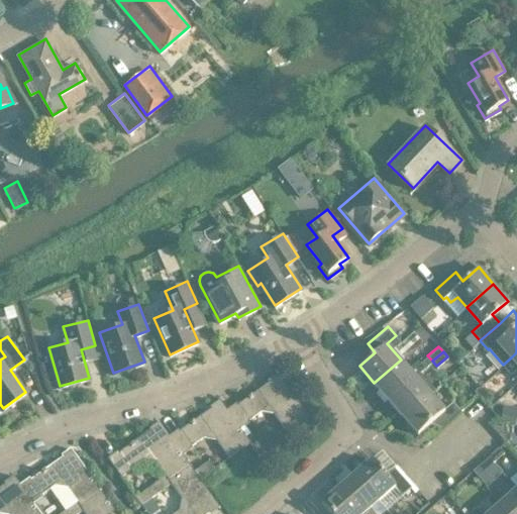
[(516,352),(511,357),(503,365),(509,371),(513,371),(516,367),(516,352)]
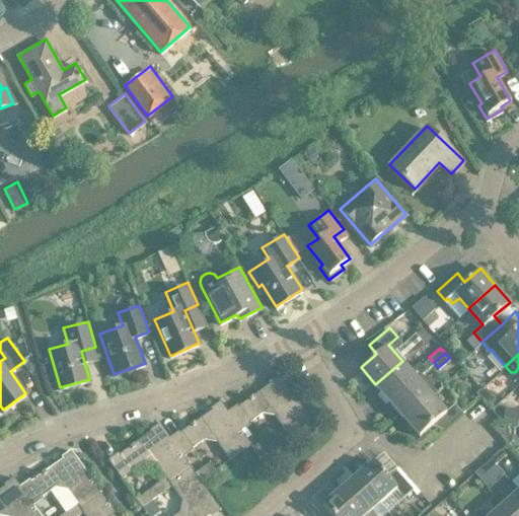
[(410,369),(402,361),(375,384),(390,400),(422,373),(422,372),(426,368),(419,360),(410,369)]
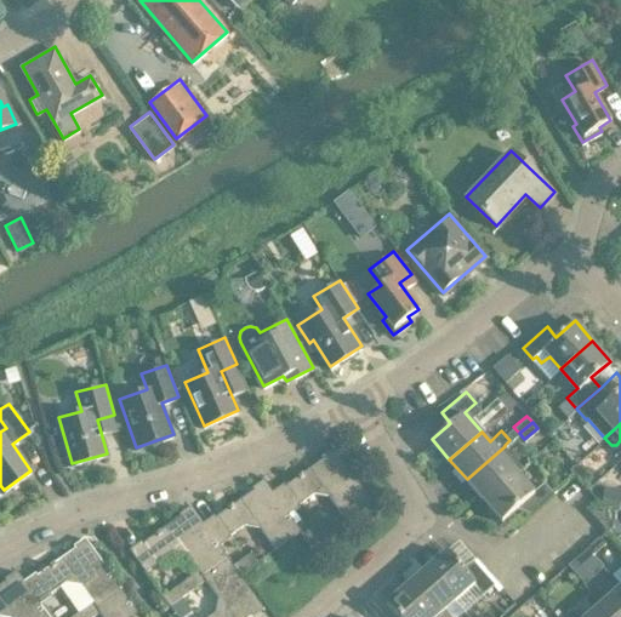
[(522,466),(505,446),(467,479),(484,498),(516,470),(522,466)]
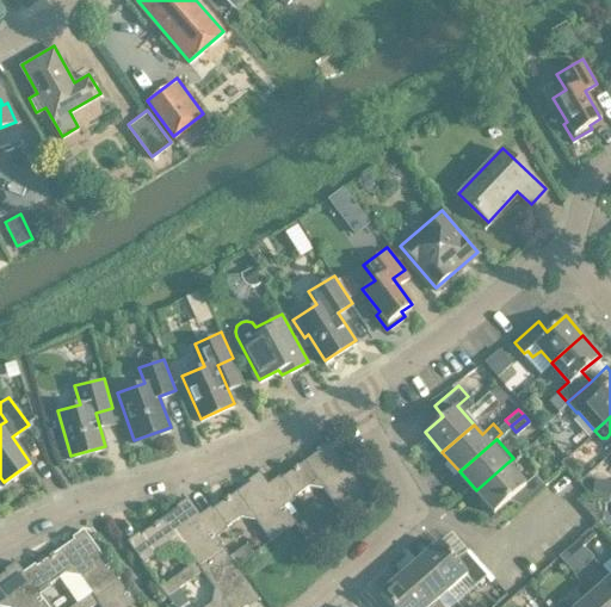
[(364,490),(329,441),(270,483),(283,502),(309,483),(323,485),(339,508),(364,490)]
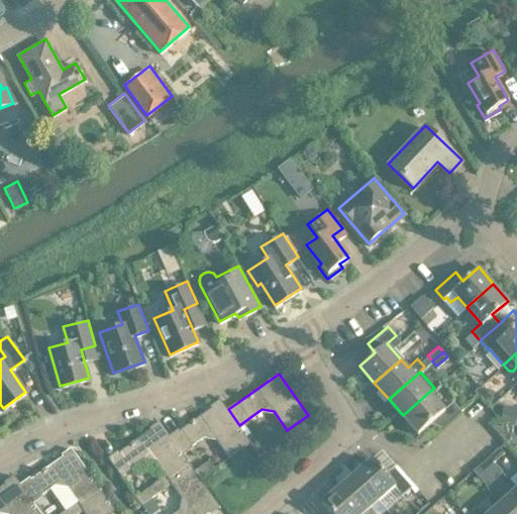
[(485,400),(490,395),(481,385),(475,390),(485,400)]
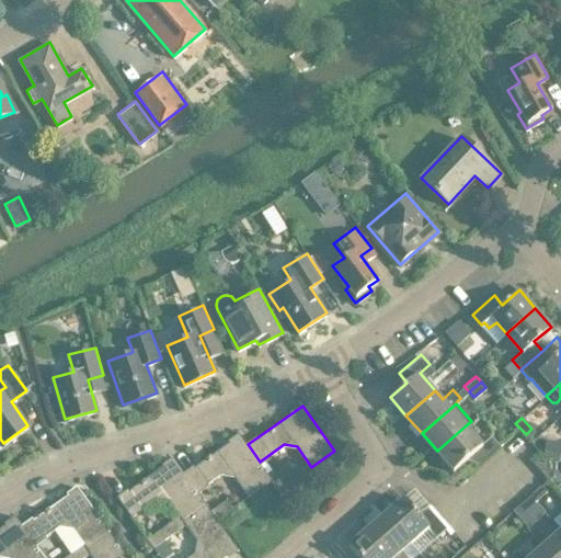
[(482,443),(466,425),(437,451),(454,469),(470,455),(479,464),(501,445),(491,434),(482,443)]
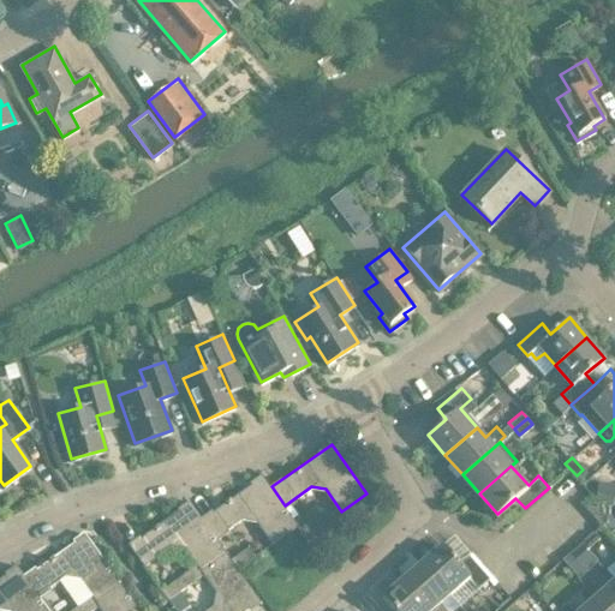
[(263,474),(202,517),(215,537),(243,517),(256,520),(273,543),(298,525),(285,505),(272,486),(263,474)]
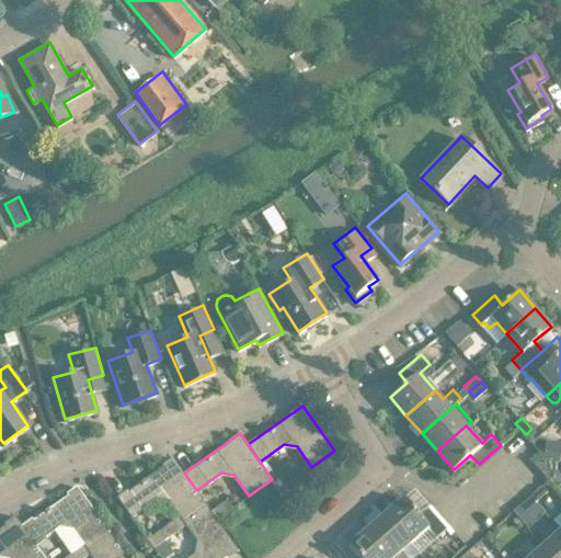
[(173,457),(117,497),(130,514),(155,497),(168,499),(180,514),(182,519),(206,502),(196,490),(184,473),(173,457)]
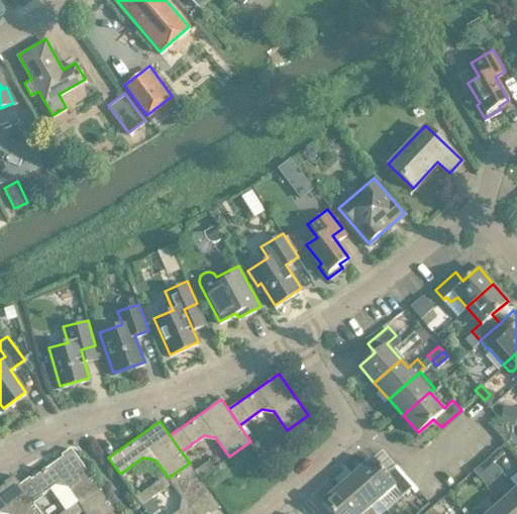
[(267,433),(251,444),(256,451),(272,440),(267,433)]
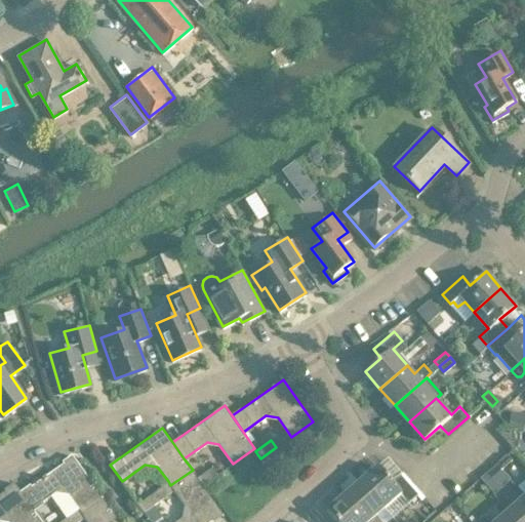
[(501,457),(495,463),(500,468),(512,458),(507,452),(501,457)]
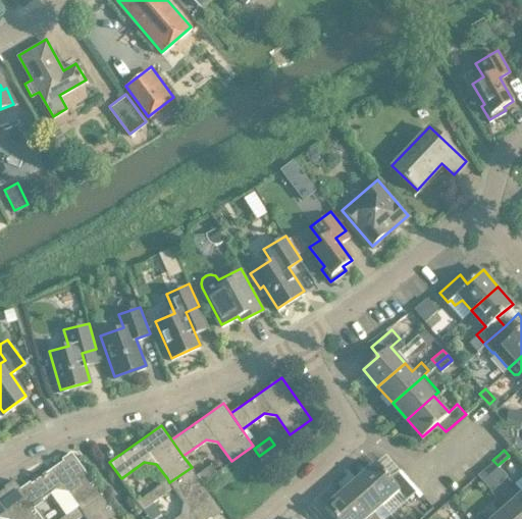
[(102,494),(72,452),(21,488),(33,505),(55,488),(67,490),(77,505),(81,509),(102,494)]
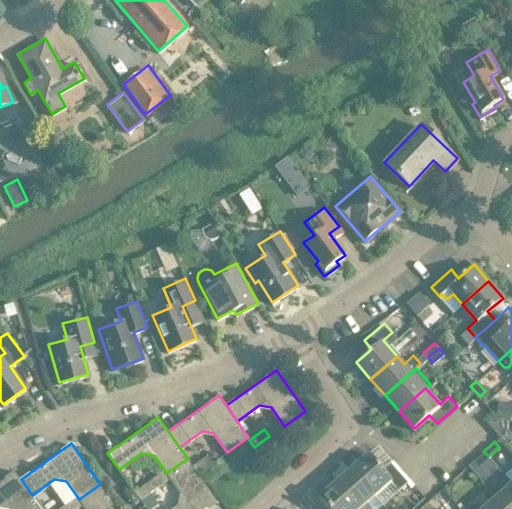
[(483,451),(473,460),(478,465),(488,456),(483,451)]
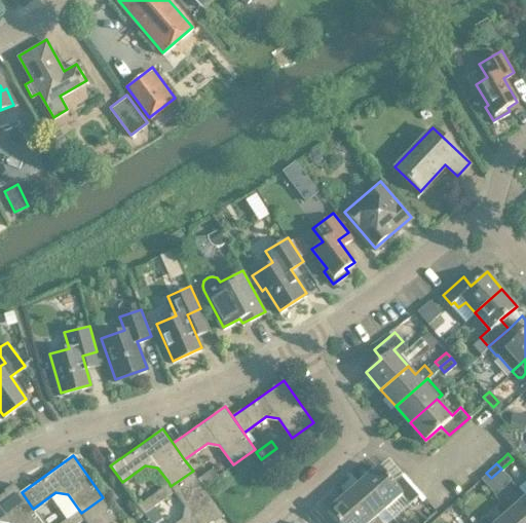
[(410,503),(409,502),(419,494),(401,474),(391,481),(378,465),(361,480),(384,508),(385,508),(393,518),(410,503)]
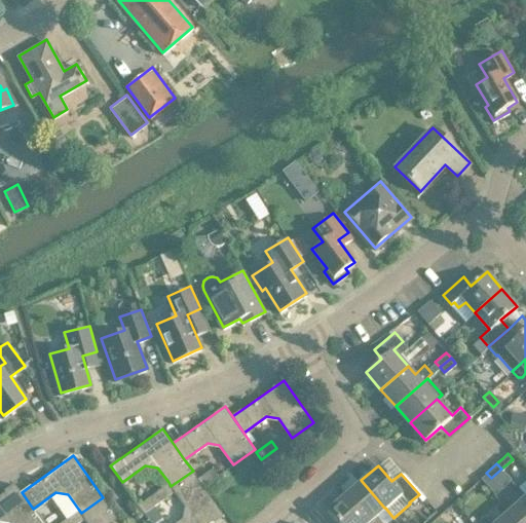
[(213,467),(197,477),(203,485),(218,475),(213,467)]
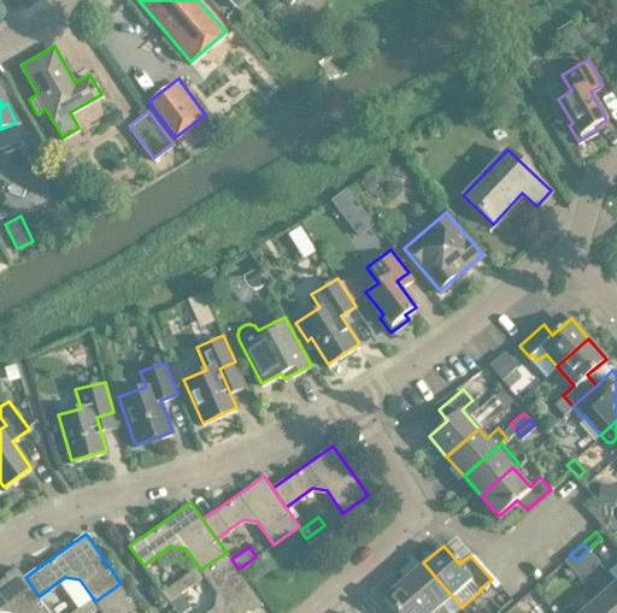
[(200,570),(198,565),(180,578),(186,588),(204,575),(216,591),(213,606),(204,612),(242,612),(260,601),(239,569),(231,559),(227,552),(200,570)]
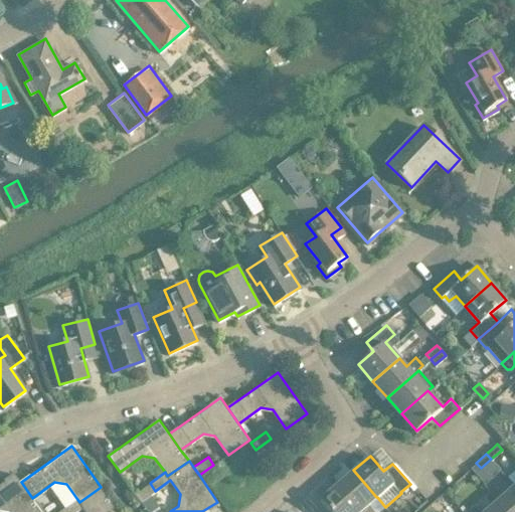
[(353,470),(337,485),(360,511),(361,511),(375,511),(368,504),(376,497),(353,470)]
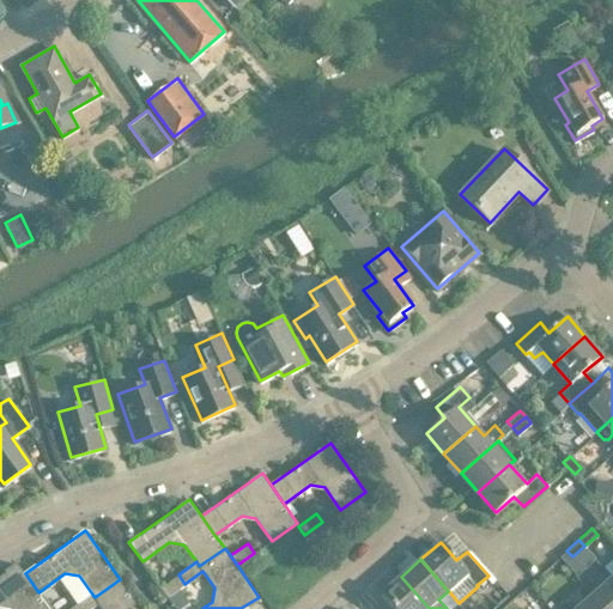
[(18,562),(0,574),(0,606),(12,608),(50,608),(38,592),(25,573),(18,562)]
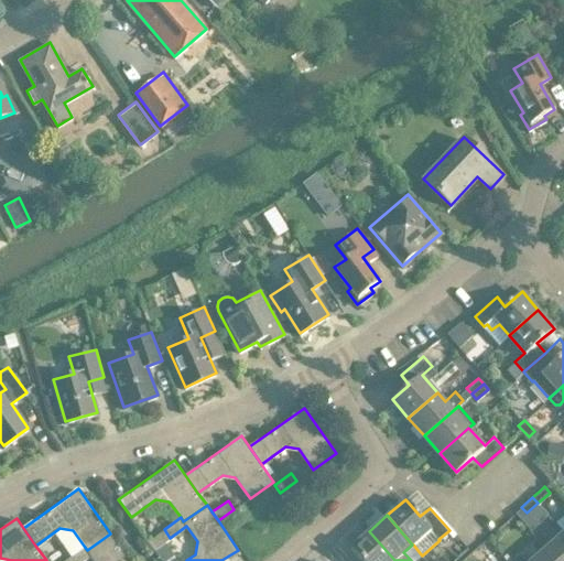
[(164,529),(148,540),(153,549),(170,538),(164,529)]
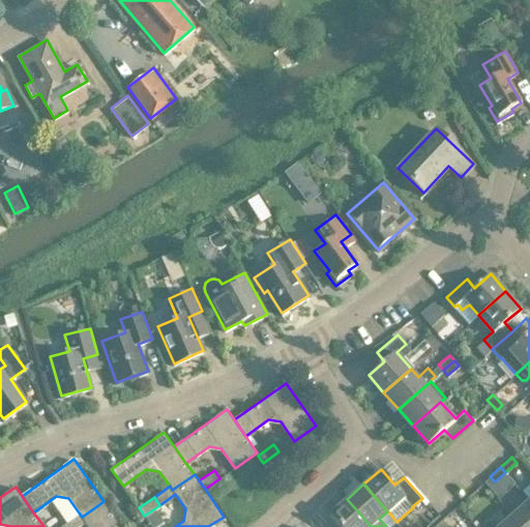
[(372,526),(371,526),(347,499),(329,514),(341,526),(372,526)]
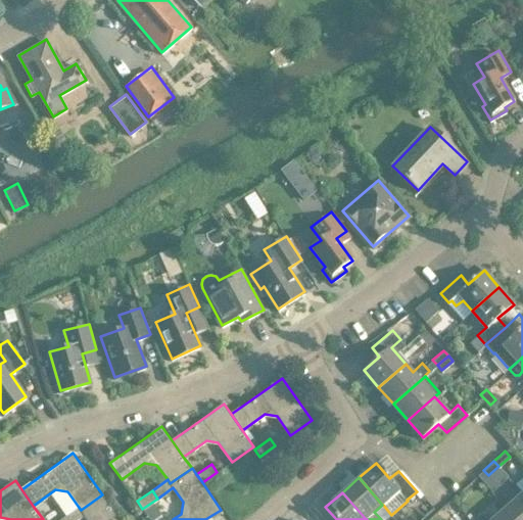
[(522,519),(522,492),(506,507),(517,519),(522,519)]
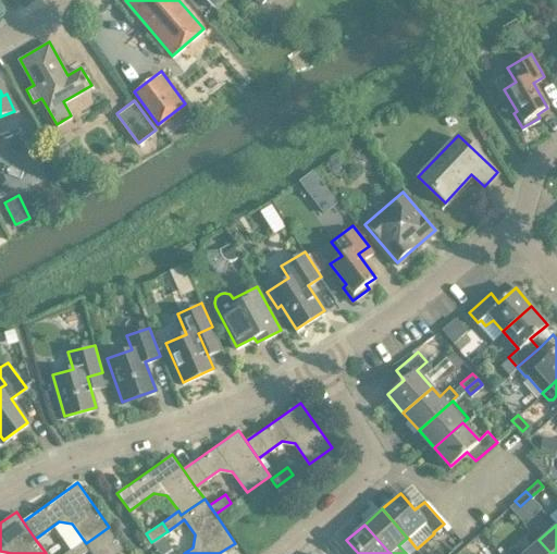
[(83,539),(67,551),(70,553),(79,553),(89,548),(93,553),(127,553),(109,527),(86,543),(83,539)]
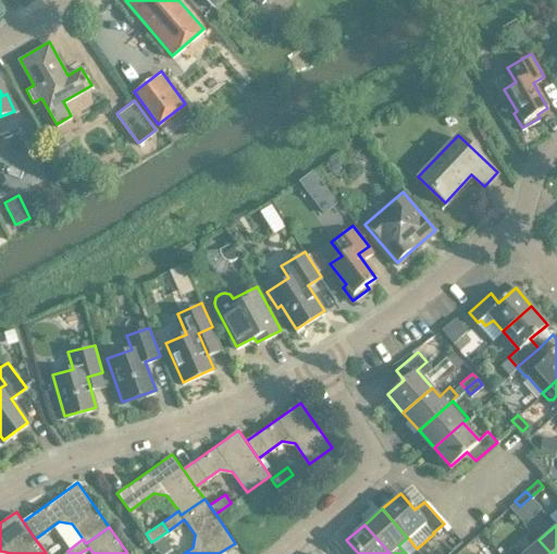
[(551,553),(539,540),(522,553),(519,553),(512,545),(503,553),(551,553)]
